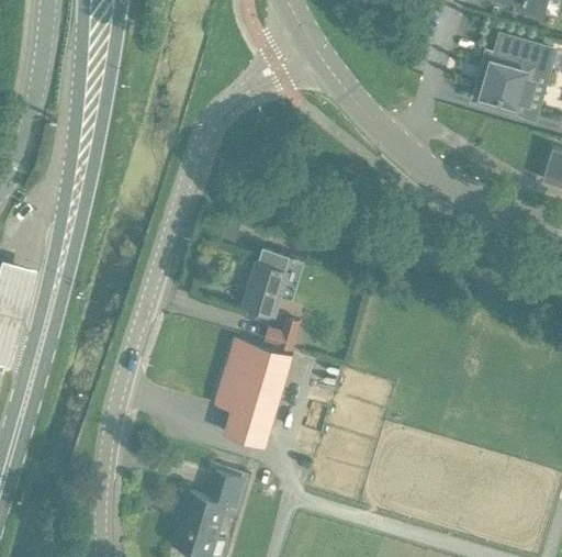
[(496,0),(496,1),(520,8),(519,12),(520,12),(538,17),(541,18),(546,0),(496,0)]
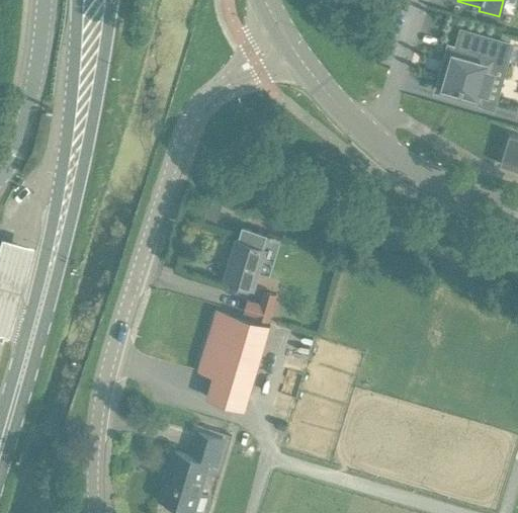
[(510,51),(463,35),(457,53),(450,51),(445,65),(444,65),(441,76),(437,91),(480,104),(484,92),(490,94),(495,78),(489,76),(492,67),(504,71),(510,51)]
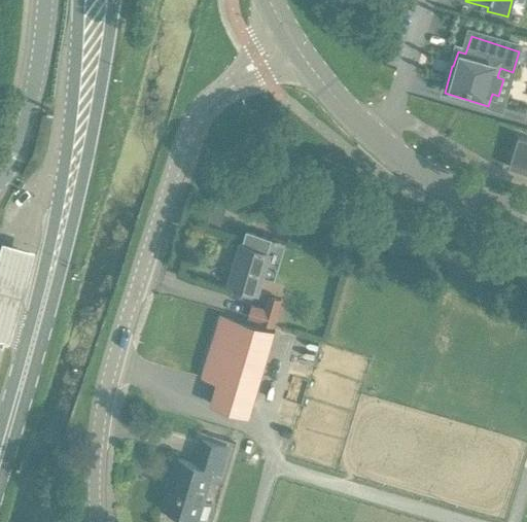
[(510,171),(526,176),(526,143),(518,141),(510,171)]
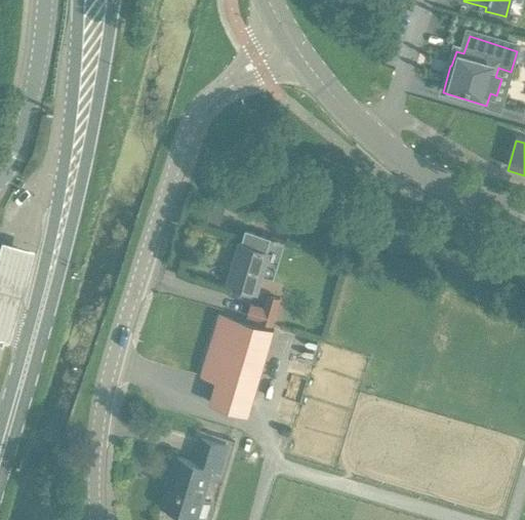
[(240,246),(230,285),(256,293),(260,278),(273,282),(284,243),(270,239),(271,238),(245,231),(240,246)]
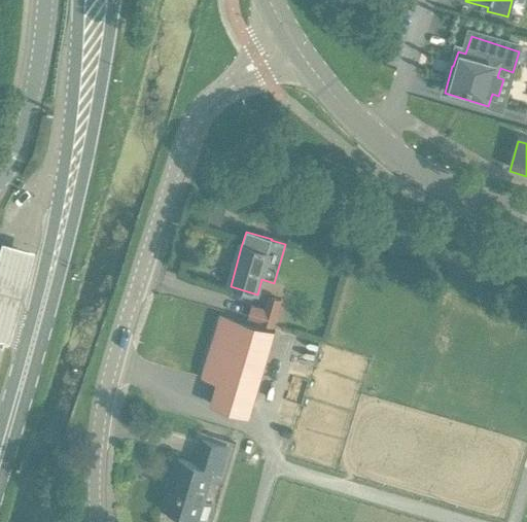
[(0,243),(0,343),(7,346),(11,329),(33,252),(24,250),(0,243)]
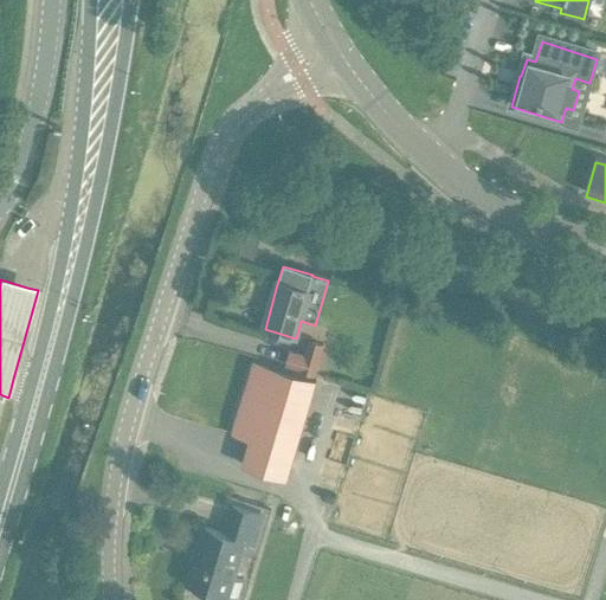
[(303,359),(289,355),(284,371),(300,374),(298,379),(315,384),(324,349),(307,344),(303,359)]
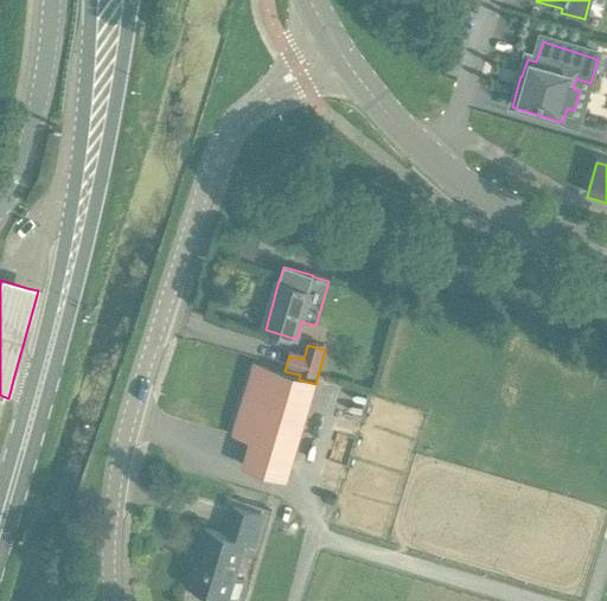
[(253,369),(231,440),(250,445),(242,470),(286,484),(315,388),(253,369)]
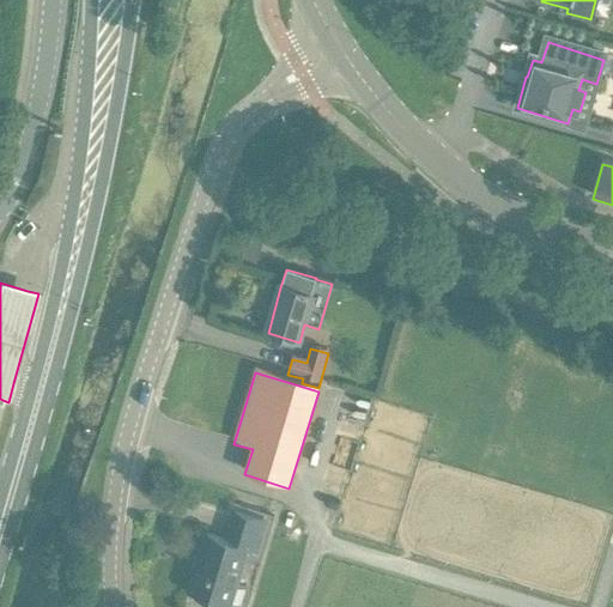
[(430,433),(426,448),(441,453),(445,437),(430,433)]
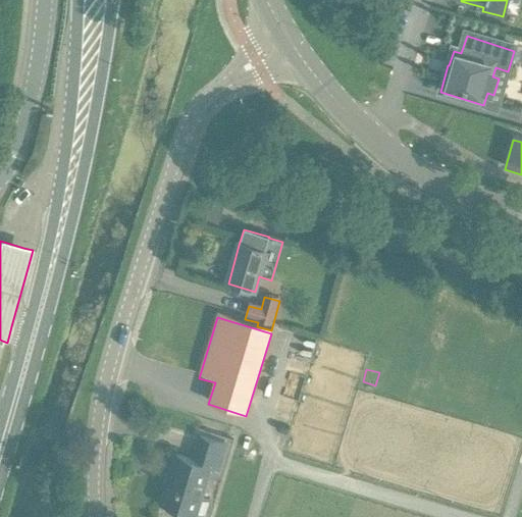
[(218,471),(225,448),(200,441),(193,463),(176,458),(161,509),(186,516),(204,516),(208,503),(199,500),(208,469),(218,471)]
